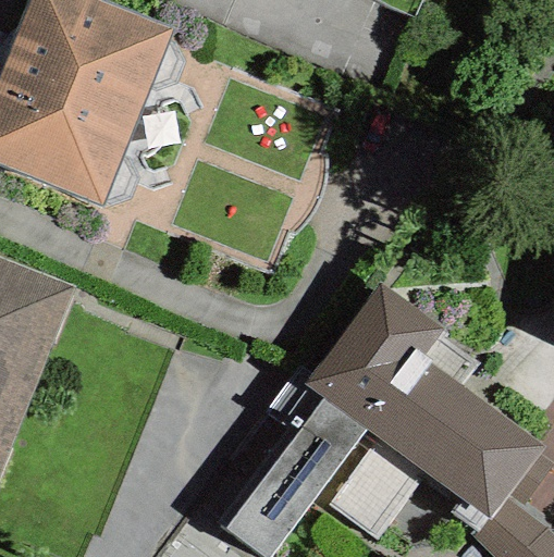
[(174,12),(143,0),(24,0),(0,62),(0,150),(105,192),(174,12)]
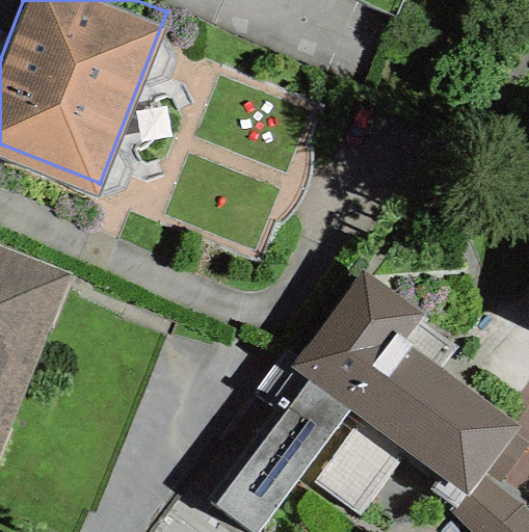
[(0,454),(69,273),(0,247),(0,454)]
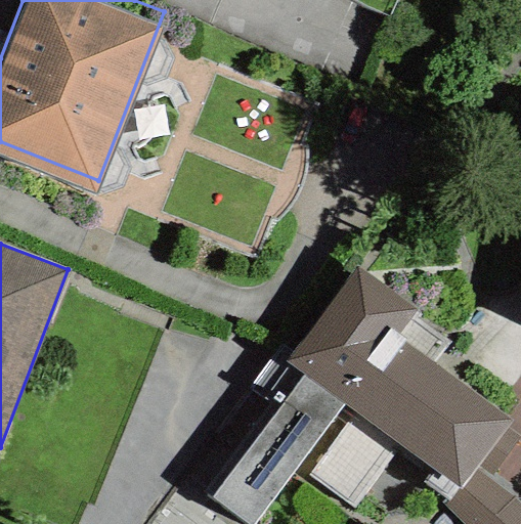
[(213,497),(248,523),(256,523),(346,404),(436,471),(462,489),(479,468),(507,428),(513,420),(436,362),(450,344),(414,317),(419,311),(359,266),(294,353),(284,345),(252,388),(271,403),(205,491),(213,497)]
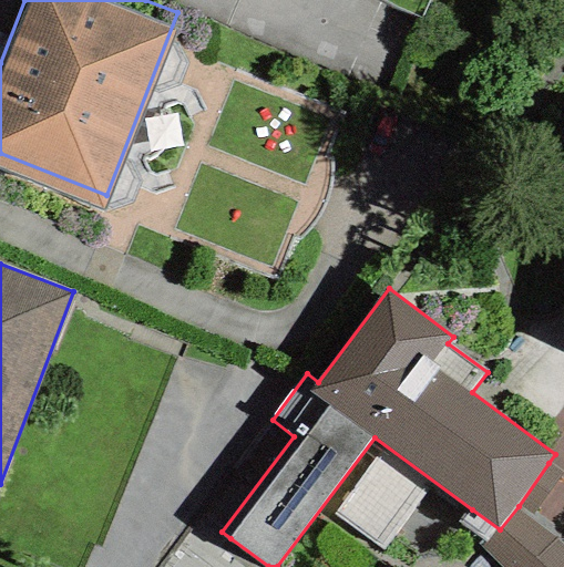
[(563,473),(549,463),(519,506),(534,517),(563,477),(563,473)]
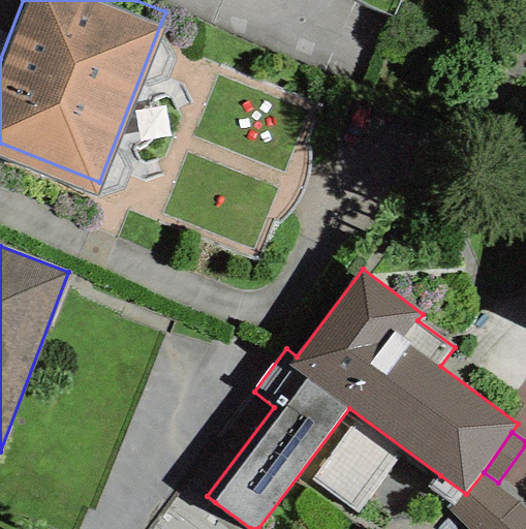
[(525,508),(498,483),(484,472),(466,494),(440,475),(430,489),(454,504),(450,508),(469,528),(525,528),(525,508)]
